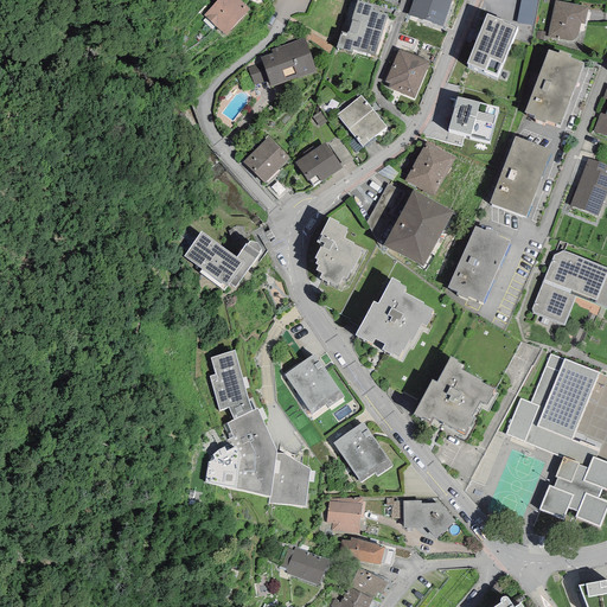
[(217,0),(204,16),(225,36),(250,10),(238,0),(217,0)]
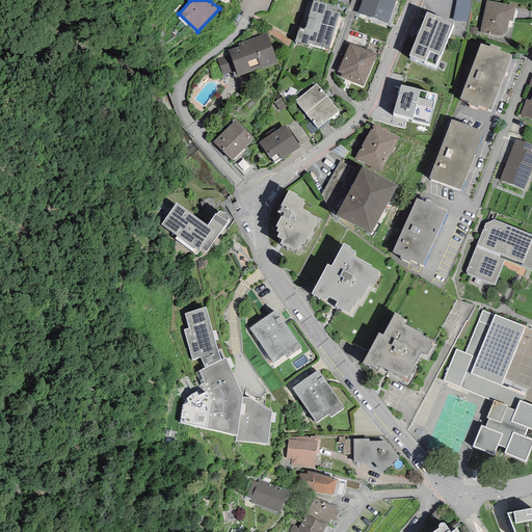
[(299,28),(294,42),(308,46),(309,43),(328,49),(340,12),(326,8),(328,4),(313,0),(308,17),(309,18),(306,28),(304,27),(303,29),(299,28)]
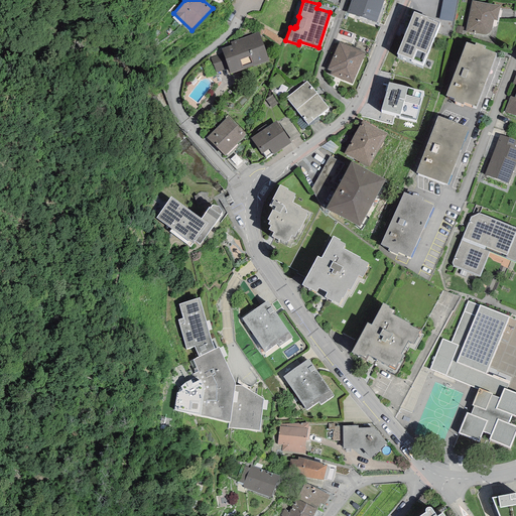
[(351,0),(347,13),(376,22),(383,0),(351,0)]
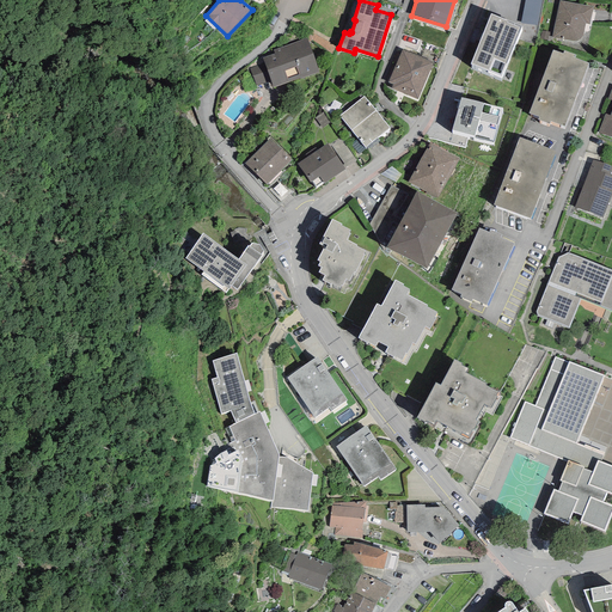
[(542,0),(524,0),(521,23),(537,25),(542,0)]
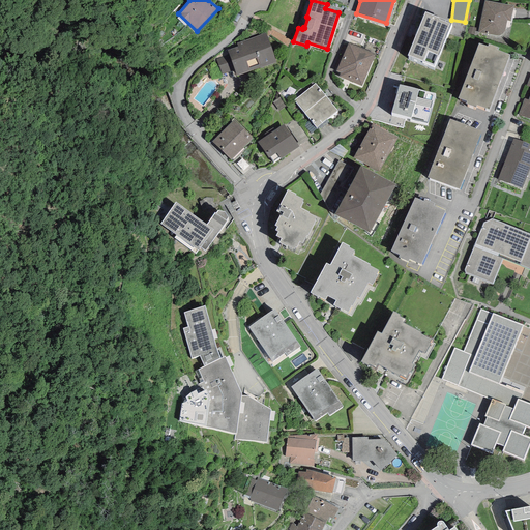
[(484,1),(477,32),(495,35),(498,35),(500,35),(502,34),(503,33),(504,30),(505,29),(506,21),(510,22),(513,6),(484,1)]
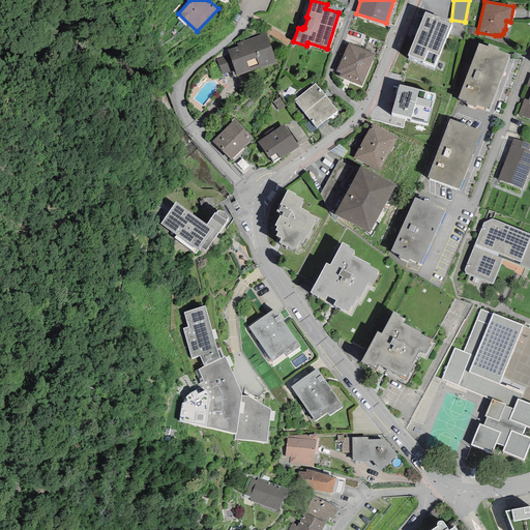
[(424,11),(407,56),(434,67),(451,23),(424,11)]
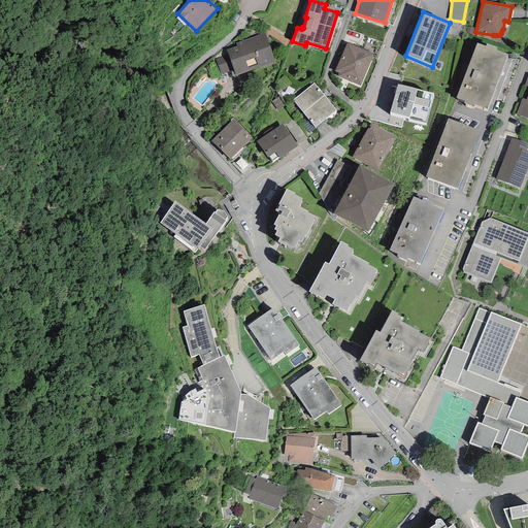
[(233,70),(235,75),(259,67),(259,68),(275,62),(264,33),(236,43),(237,46),(227,50),(228,55),(233,70)]
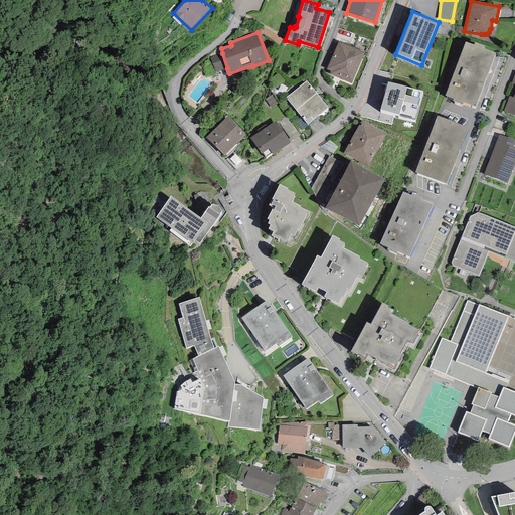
[(330,71),(329,74),(351,83),(364,52),(338,41),(326,69),(330,71)]
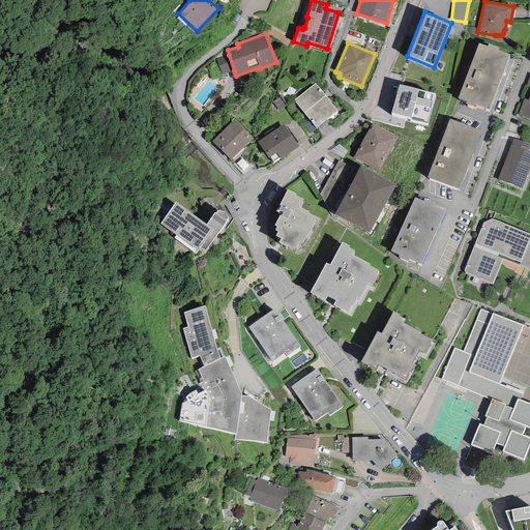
[(478,43),(458,98),(466,101),(465,104),(475,108),(476,106),(489,110),(510,55),(498,50),(499,48),(489,43),(488,47),(478,43)]
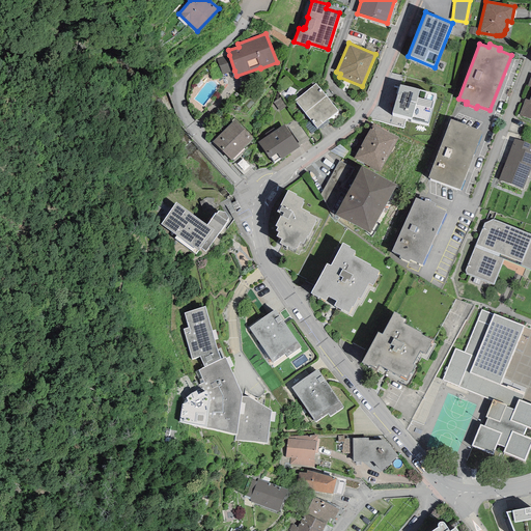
[(222,75),(234,71),(229,55),(217,59),(222,75)]
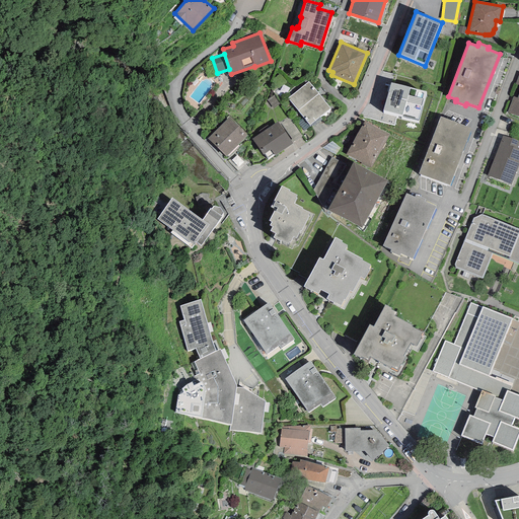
[(513,96),(507,113),(518,117),(518,73),(515,84),(518,84),(518,91),(517,97),(513,96)]
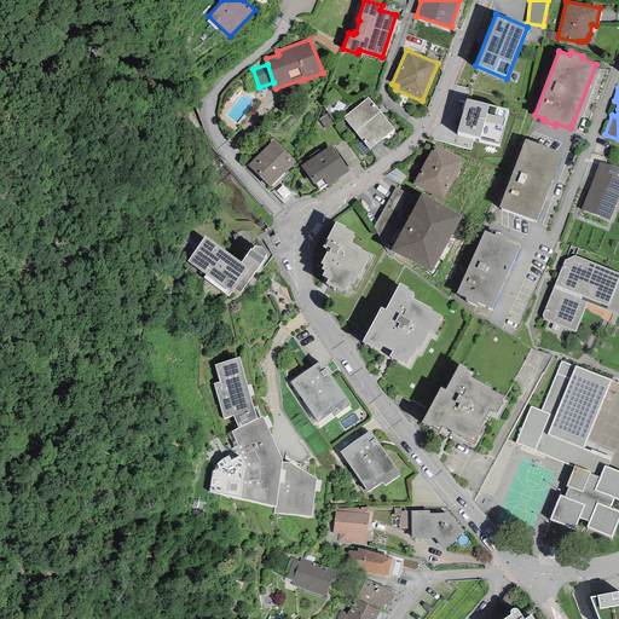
[(368,98),(343,117),(362,140),(369,149),(370,149),(381,140),(394,129),(368,98)]
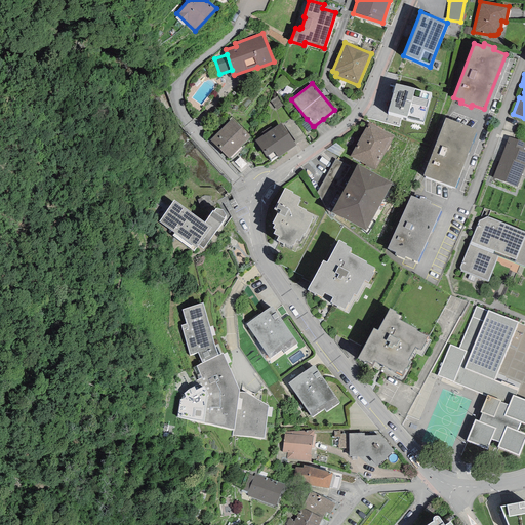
[(407,118),(423,122),(432,92),(395,83),(388,112),(407,117),(407,118)]
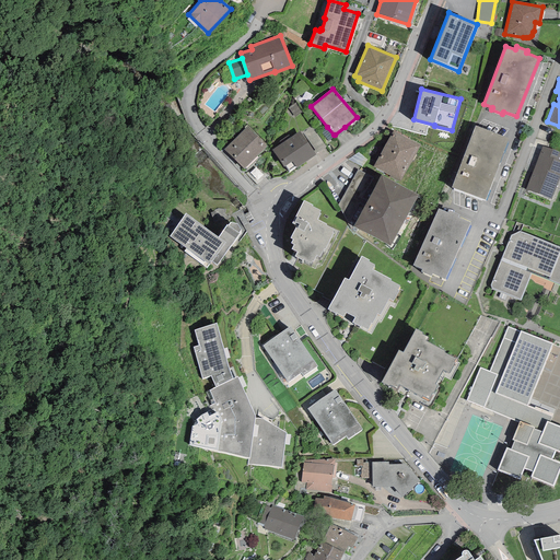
[(294,117),(303,112),(295,102),(288,108),(294,117)]
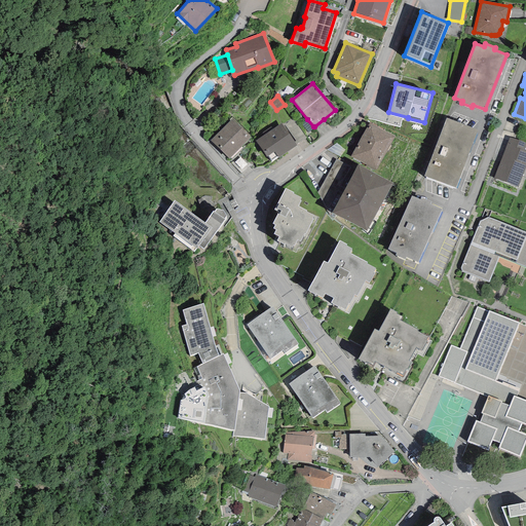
[(478,129),(446,118),(424,176),(456,188),(478,129)]
